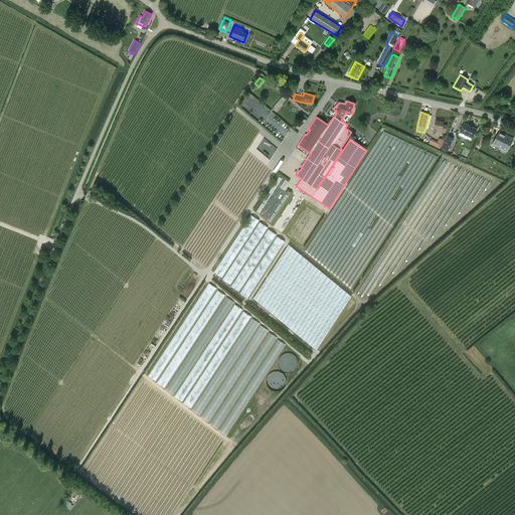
[(437,133),(438,129),(441,129),(442,129),(441,132),(445,133),(447,128),(447,126),(445,126),(443,125),(444,122),(443,122),(436,120),(435,128),(434,128),(433,132),(437,133)]
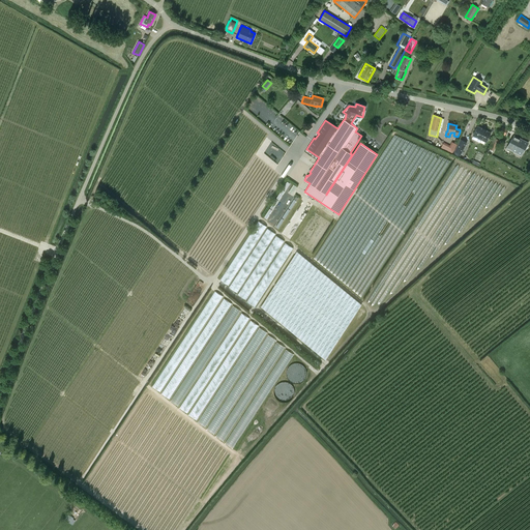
[(487,142),(491,133),(487,130),(482,128),(477,126),(473,136),(487,142)]
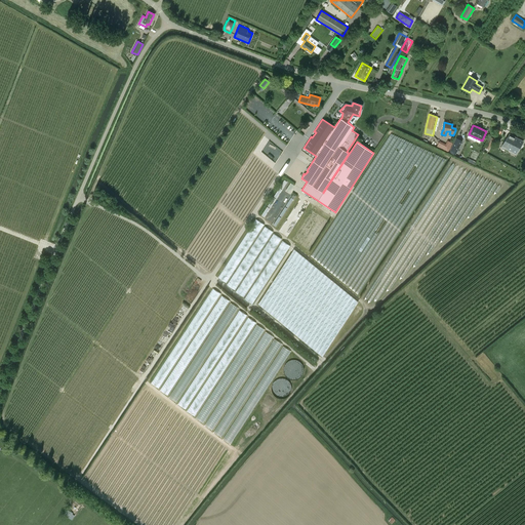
[(502,128),(497,125),(494,131),(499,134),(502,128)]
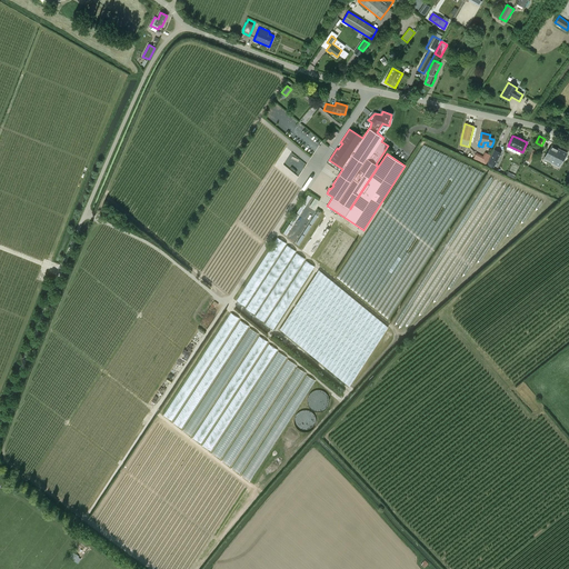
[(475,190),(482,171),(423,145),(420,151),(423,151),(423,153),(428,153),(431,156),(431,158),(433,158),(436,155),(435,160),(439,160),(439,162),(449,163),(449,166),(451,166),(451,169),(455,169),(453,172),(457,173),(456,177),(460,179),(460,178),(463,179),(463,182),(466,183),(467,183),(469,185),(469,187),(475,190)]
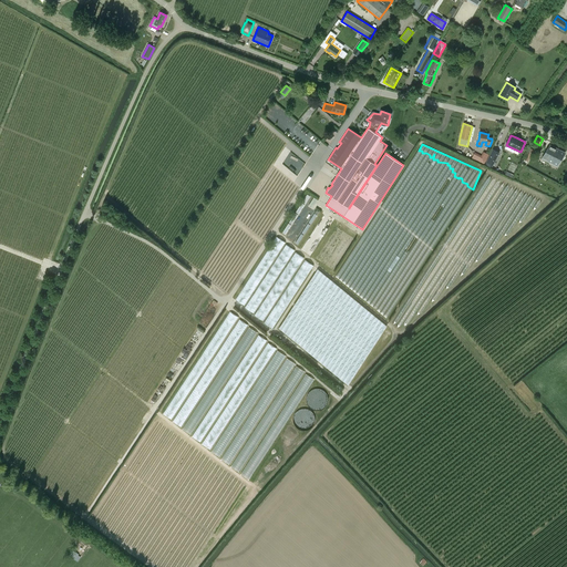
[(543,158),(557,166),(565,153),(549,145),(543,158)]
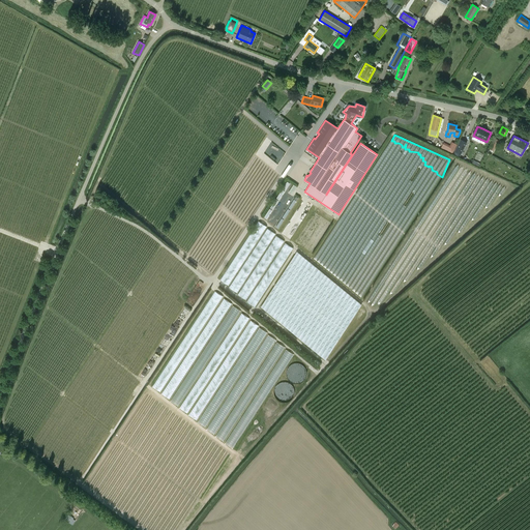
[(499,140),(494,138),(489,149),(494,151),(499,140)]
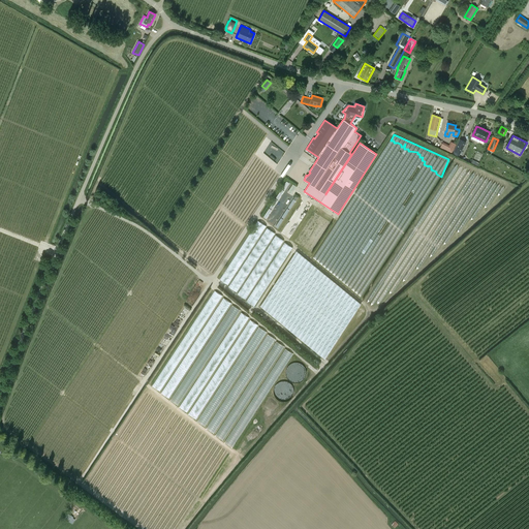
[(459,157),(461,154),(466,143),(460,139),(455,151),(453,154),(459,157)]
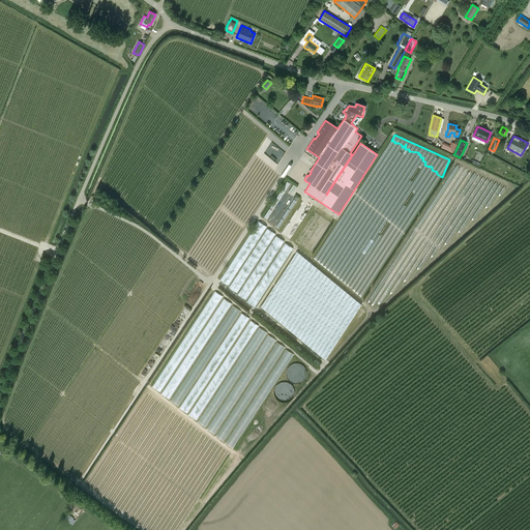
[(444,144),(441,149),(452,154),(458,145),(452,143),(450,147),(444,144)]
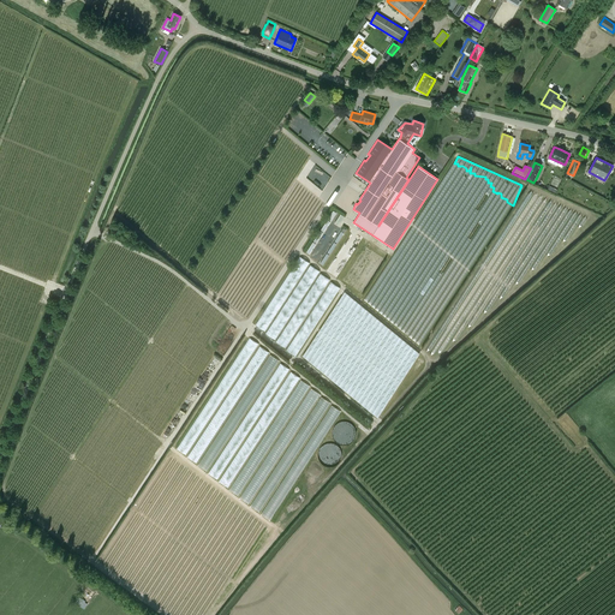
[(333,210),(305,252),(310,255),(336,213),(333,210)]
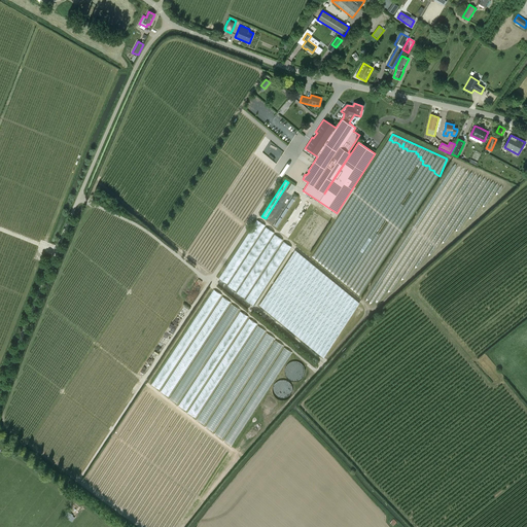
[(236,274),(264,223),(255,219),(229,268),(230,268),(229,270),(236,274)]
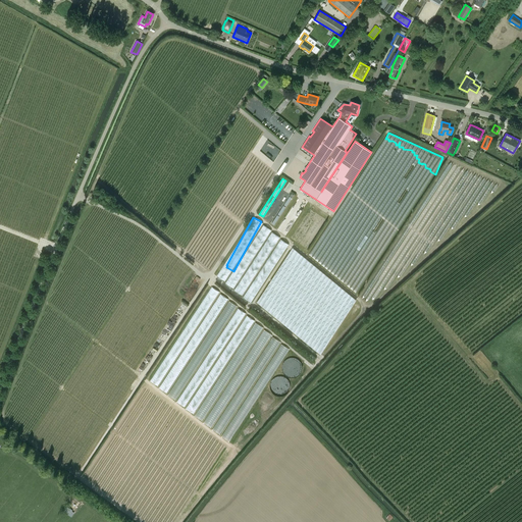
[(262,224),(225,283),(233,289),(270,229),(262,224)]
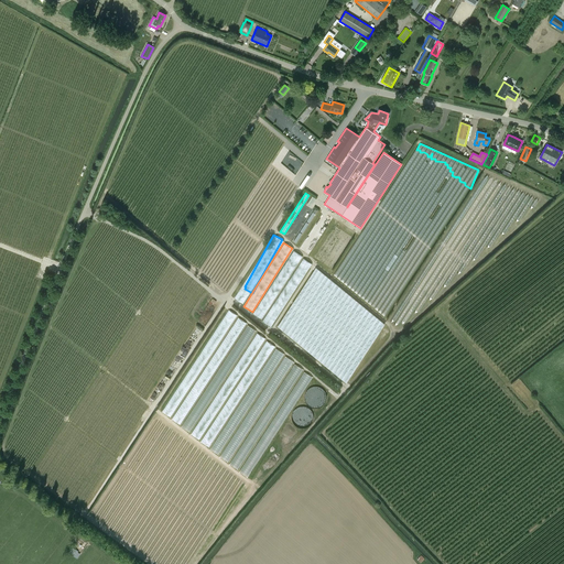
[(293,250),(253,314),(262,320),(302,256),(293,250)]
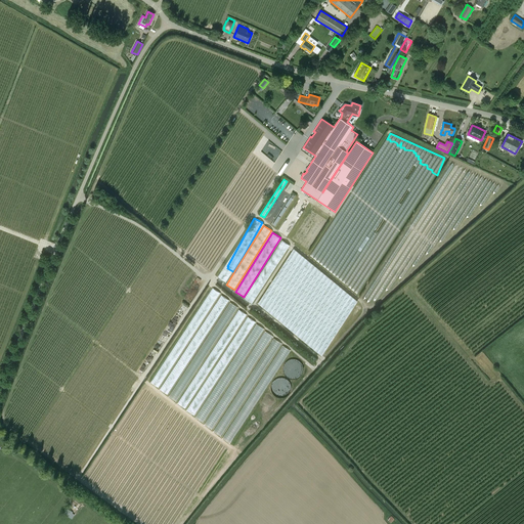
[(245,299),(253,304),(289,245),(280,239),(245,299)]
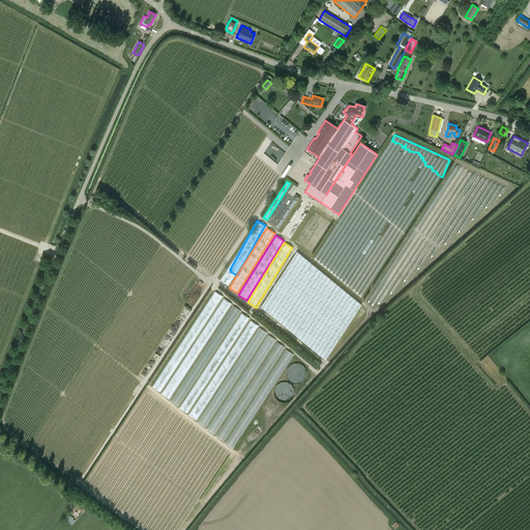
[(361,304),(297,252),(261,306),(325,359),(361,304)]
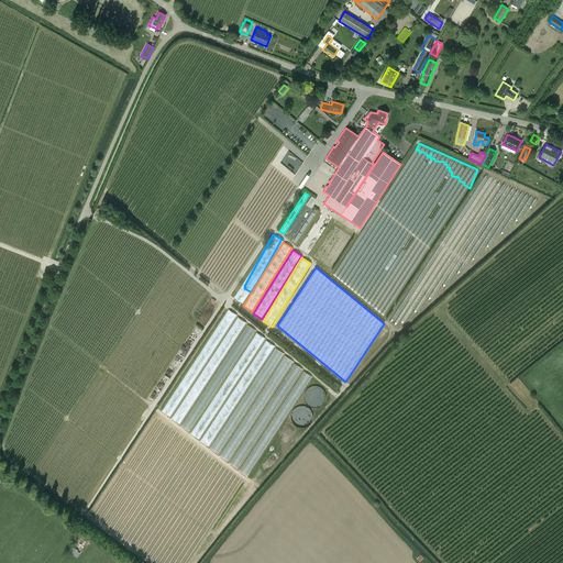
[(311,387),(311,404),(323,404),(323,387),(311,387)]
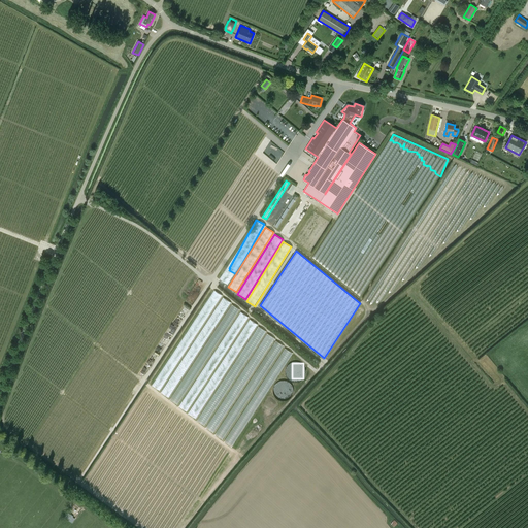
[(284,386),(281,387),(281,397),(291,397),(291,385),(284,385),(284,386)]
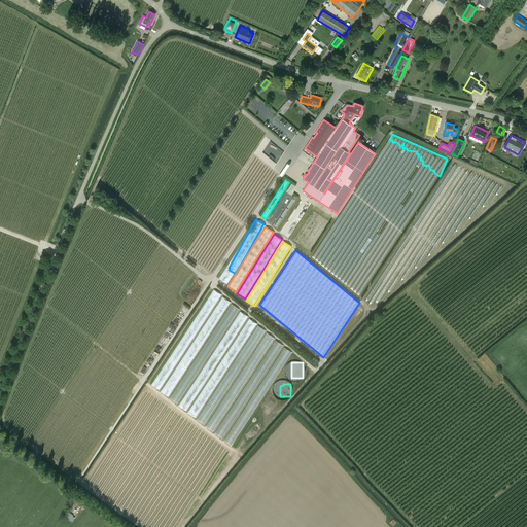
[(219,445),(211,464),(219,467),(227,449),(219,445)]
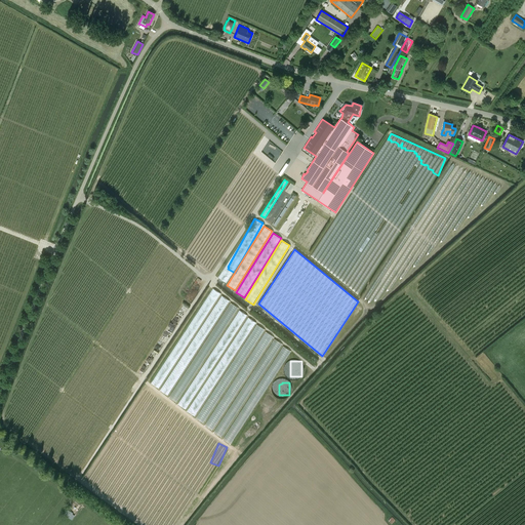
[(99,479),(107,466),(98,461),(93,472),(92,475),(99,479)]
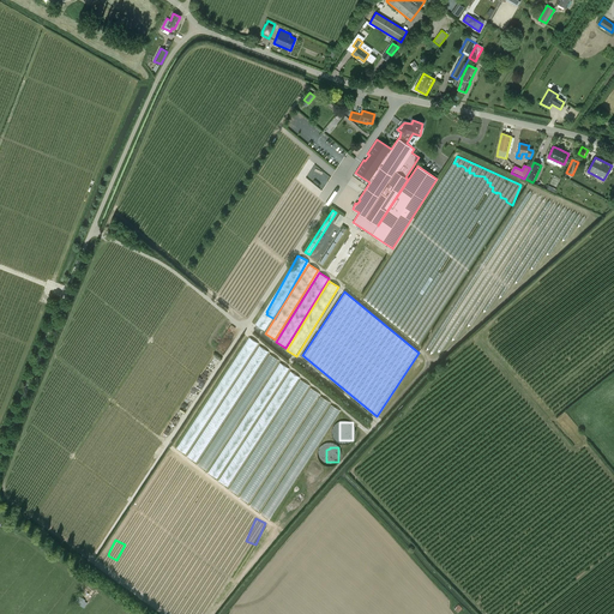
[(125,563),(128,565),(142,546),(133,540),(119,559),(125,563)]
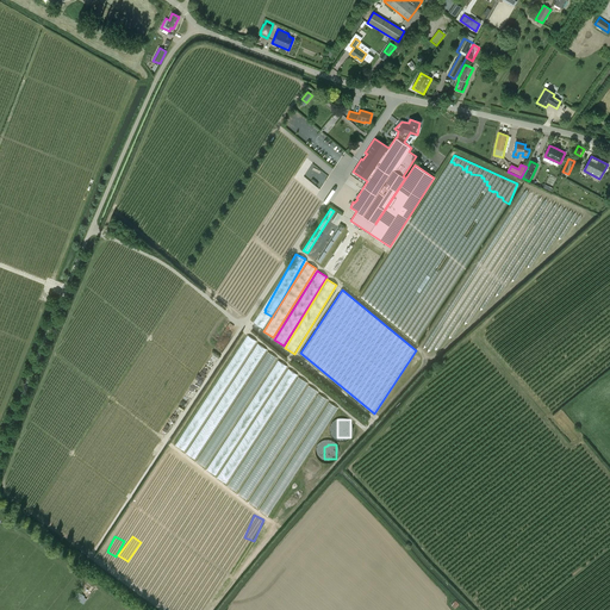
[(81,590),(86,593),(92,586),(87,583),(81,590)]
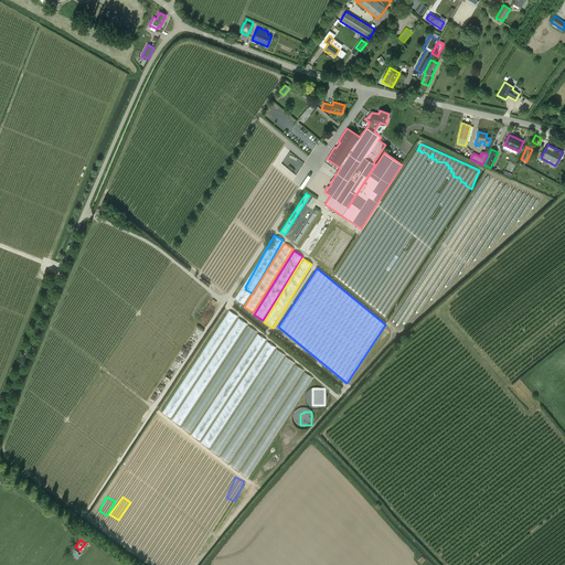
[(81,554),(73,550),(70,554),(77,560),(81,554)]
